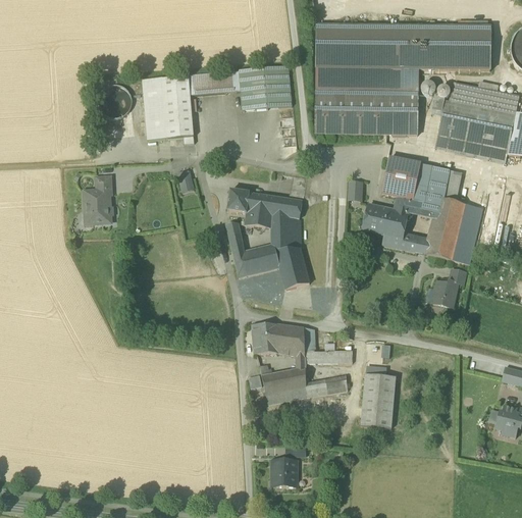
[(419,68),(489,69),(490,26),(487,26),(470,26),(317,23),(316,67),(419,68)]
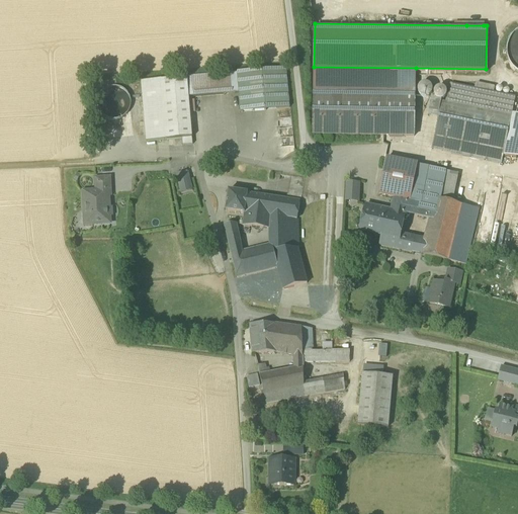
[(517,24),(514,27),(509,35),(506,45),(508,55),(513,63),(517,66),(517,24)]
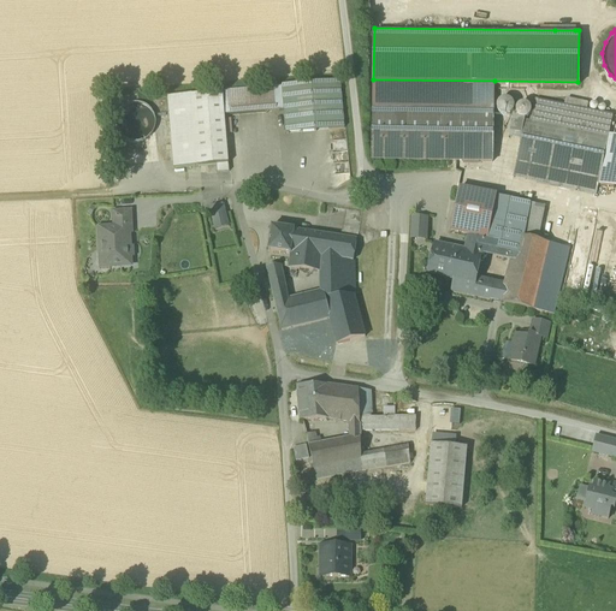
[(283,83),(286,131),(344,126),(341,78),(283,83)]
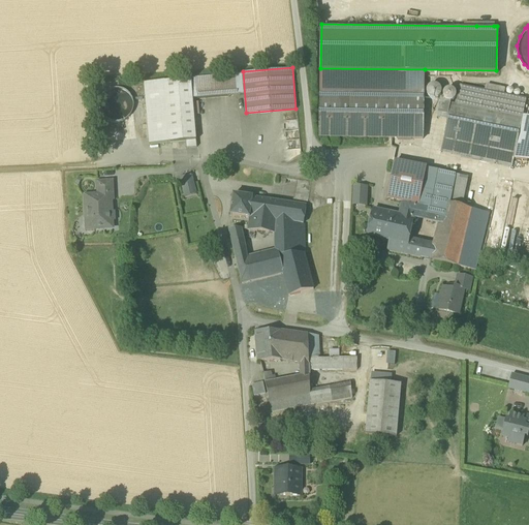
[(424,93),(425,69),(320,68),(320,91),(424,92),(424,93)]
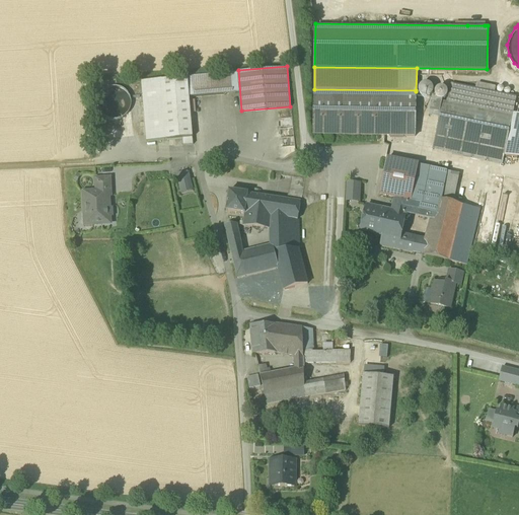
[(189,94),(239,90),(237,70),(188,74),(189,94)]
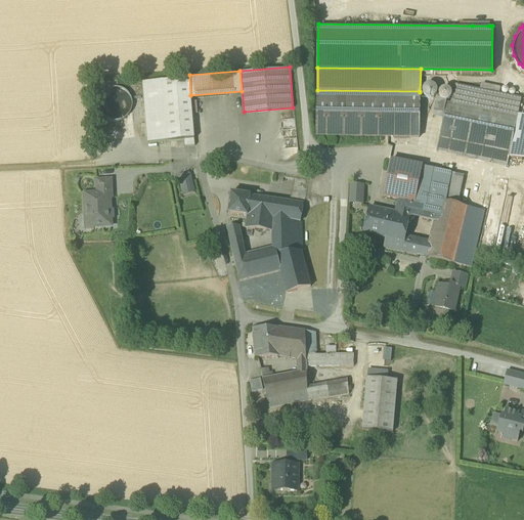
[(168,138),(184,137),(194,136),(190,95),(189,75),(163,77),(168,138)]
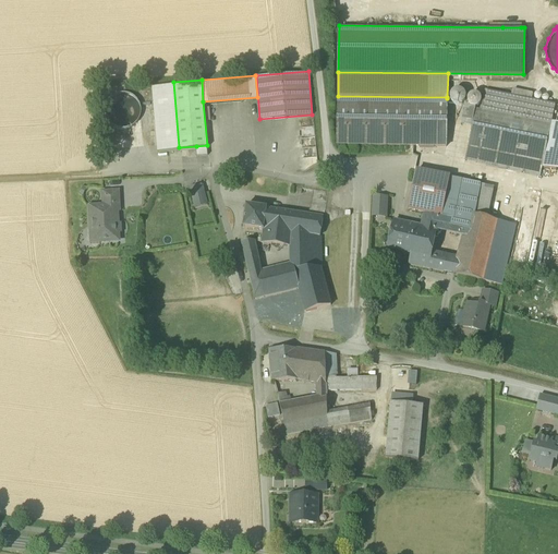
[(157,149),(179,147),(173,82),(152,84),(157,149)]
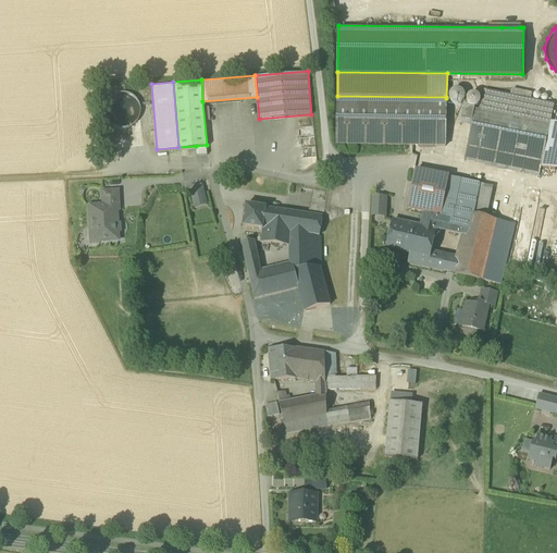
[(509,91),(530,96),(532,88),(511,84),(509,91)]
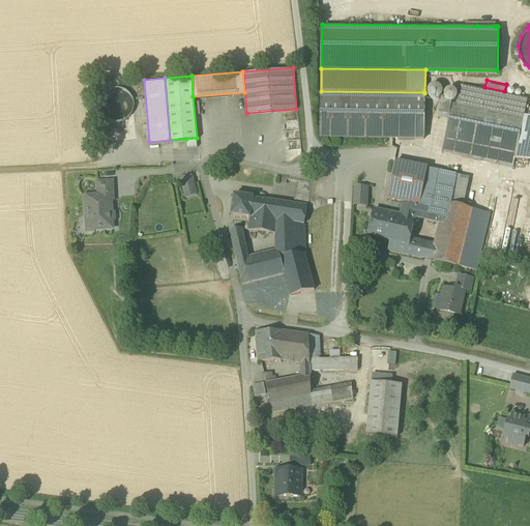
[(437,82),(432,82),(428,86),(428,92),(432,96),(438,95),(442,91),(442,86),(437,82)]
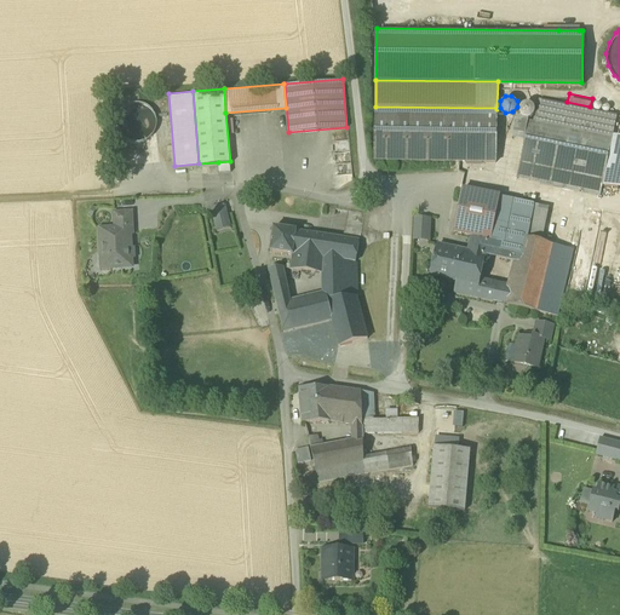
[(539,96),(538,102),(615,119),(616,113),(590,107),(567,102),(539,96)]
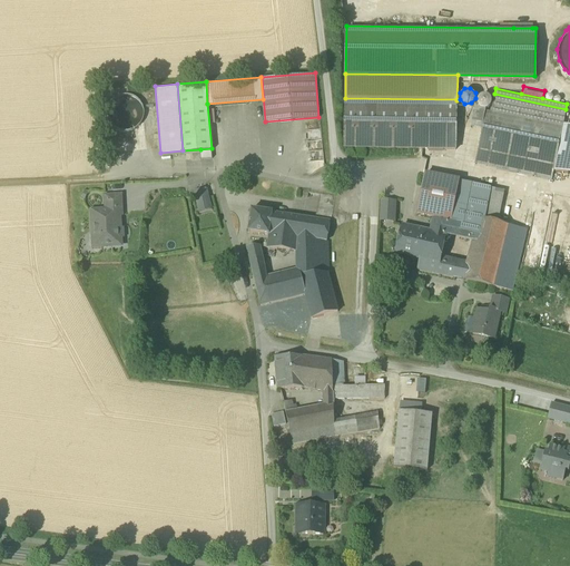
[(128,128),(135,127),(140,123),(145,116),(146,108),(144,101),(139,95),(133,91),(125,90),(118,93),(111,97),(108,104),(107,111),(109,118),(114,124),(120,128),(128,128)]
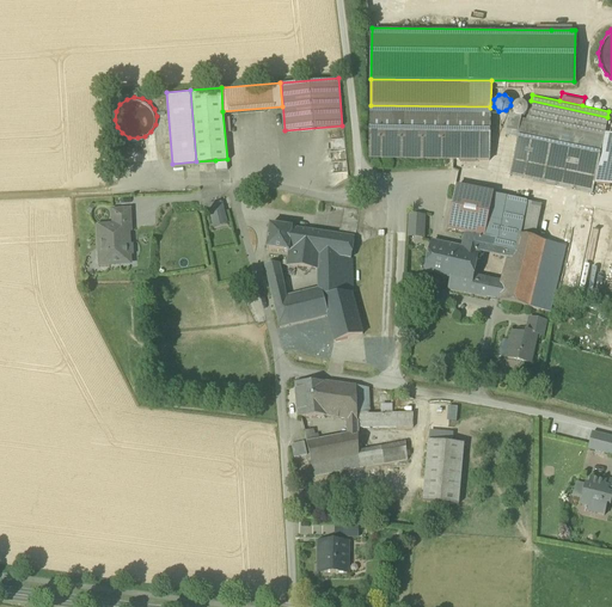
[(526,111),(527,106),(525,102),(520,99),(515,100),(513,104),(513,110),(516,114),(521,114),(526,111)]
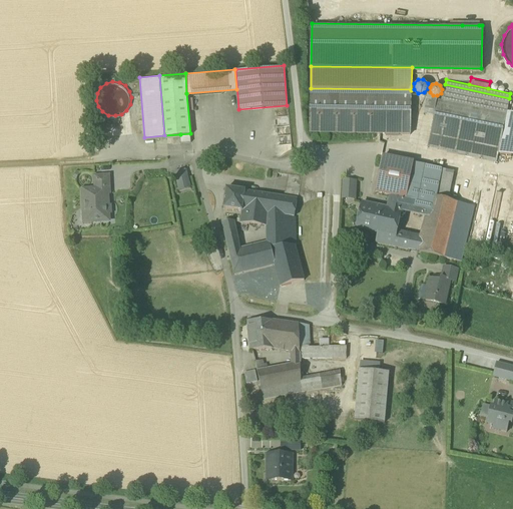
[(430,133),(499,147),(506,115),(507,110),(509,98),(445,84),(442,99),(437,97),(434,113),(430,133)]
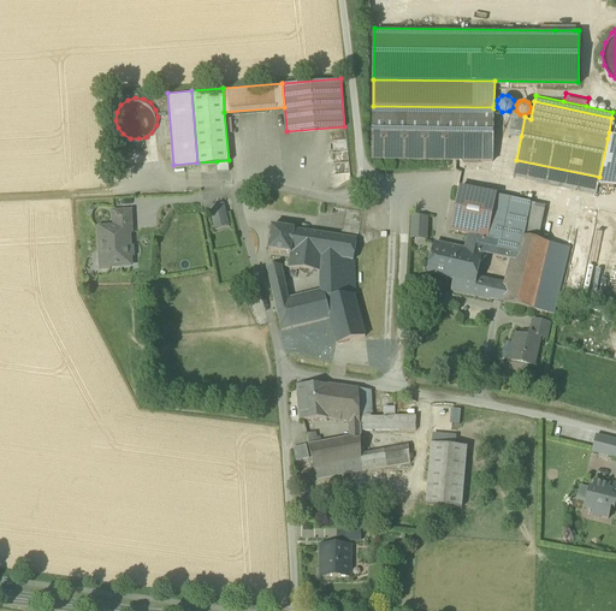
[(372,156),(492,159),(493,108),(493,107),(373,106),(372,156)]
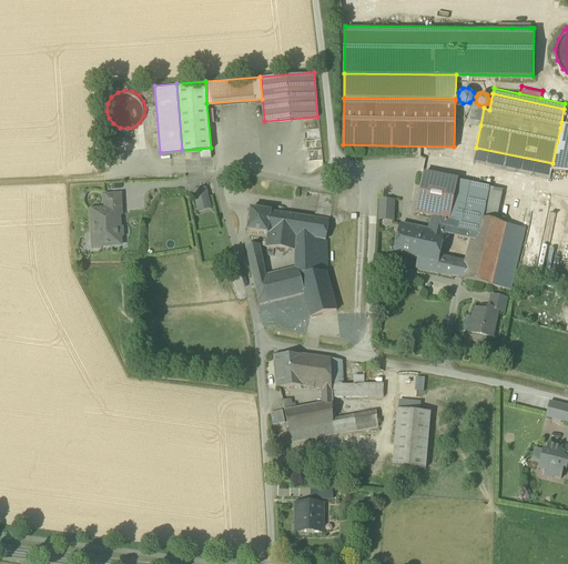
[(479,106),(476,102),(474,103),(469,124),(480,126),(484,108),(484,106),(479,106)]
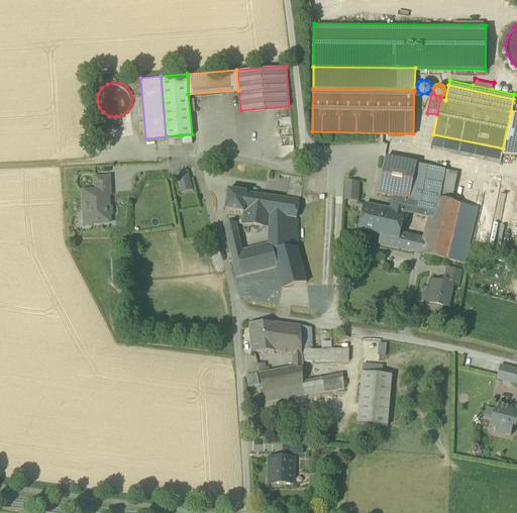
[(516,143),(516,117),(510,116),(503,148),(502,152),(515,156),(516,143)]
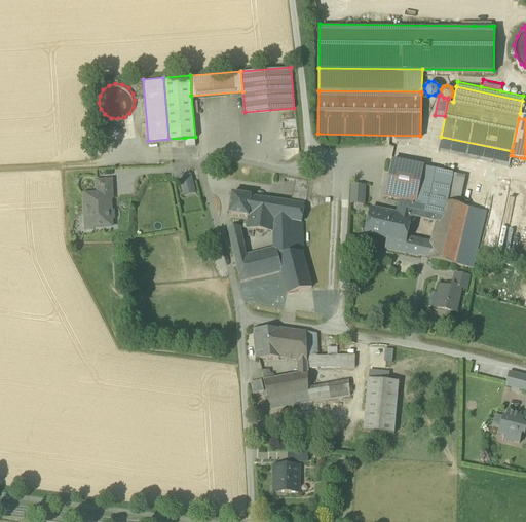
[(512,151),(441,137),(438,148),(509,163),(511,155),(512,151)]
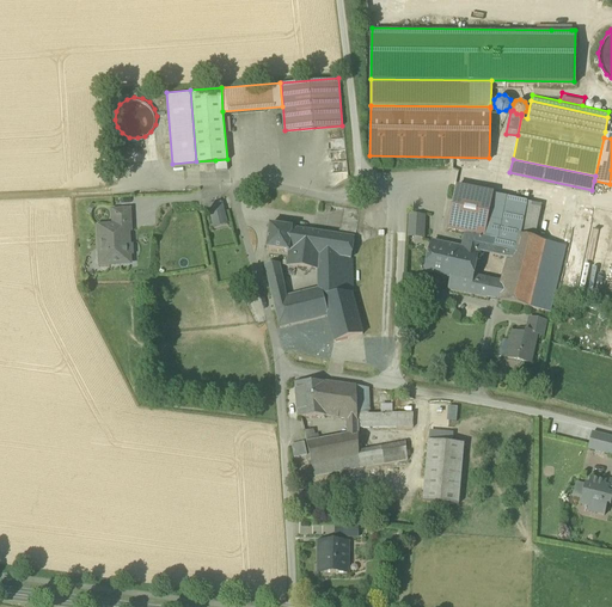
[(448,227),(483,234),(493,191),(457,184),(448,227)]
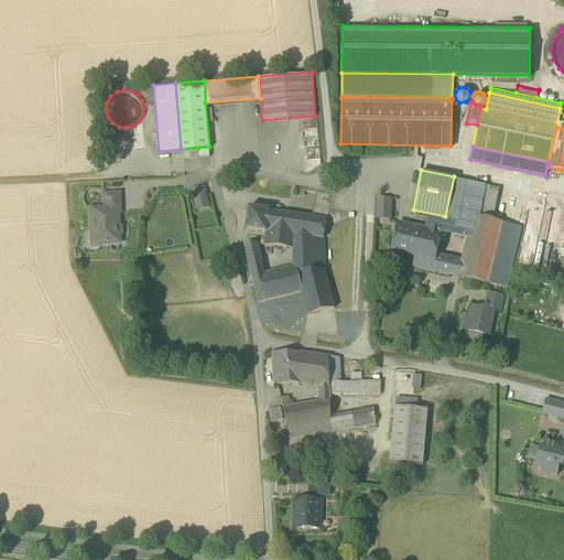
[(466,180),(454,176),(445,216),(445,218),(448,218),(457,221),(462,198),(466,180)]
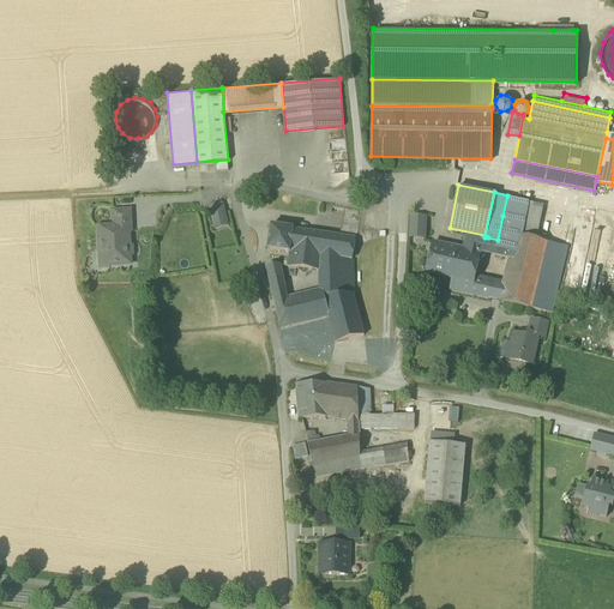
[(507,196),(503,216),(524,221),(522,234),(536,237),(543,203),(507,196)]
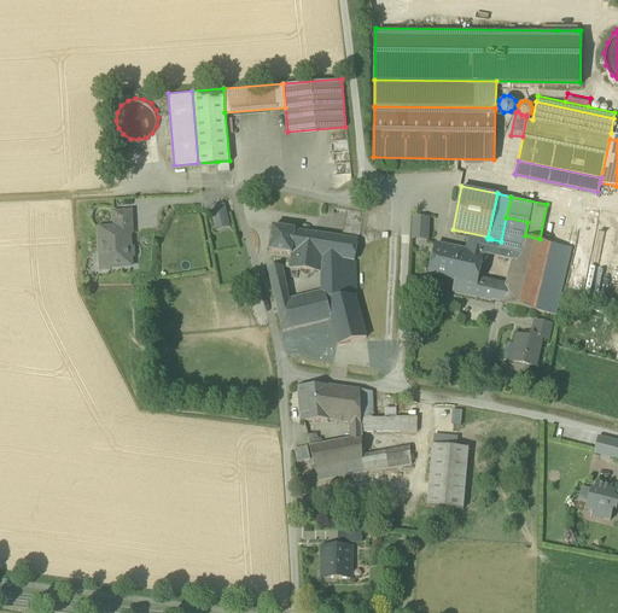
[(229,222),(225,199),(209,203),(215,226),(229,222)]
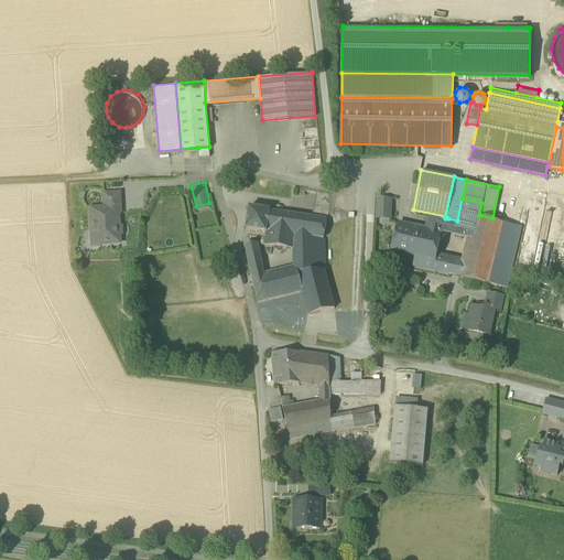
[(104,205),(104,206),(118,205),(121,205),(120,190),(102,191),(104,205)]
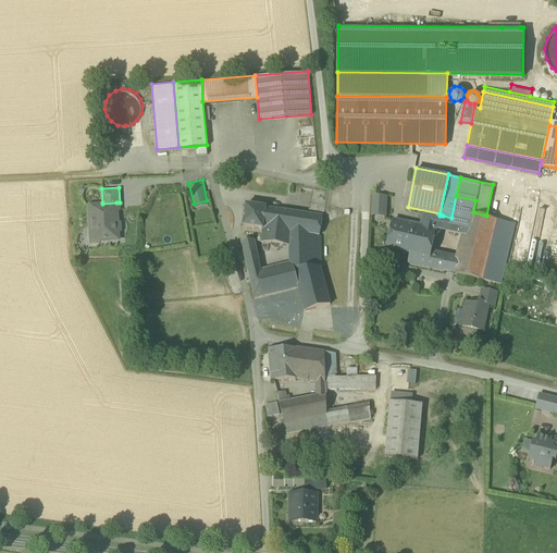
[(327,189),(312,187),(309,208),(324,210),(327,189)]
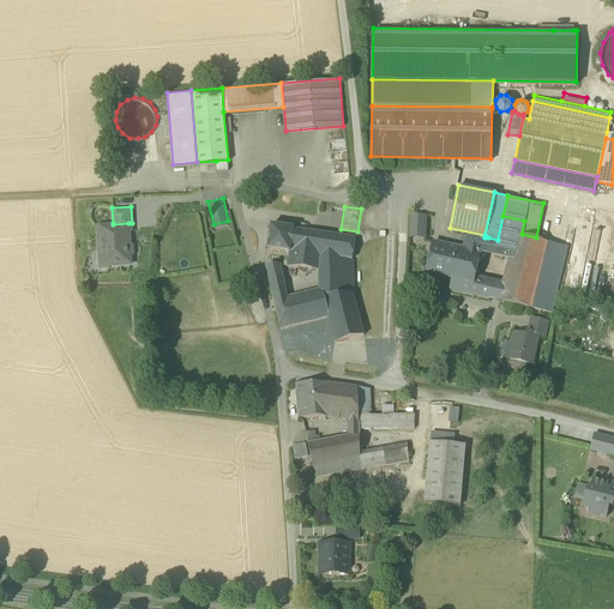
[(426,215),(411,213),(410,235),(425,236),(426,215)]
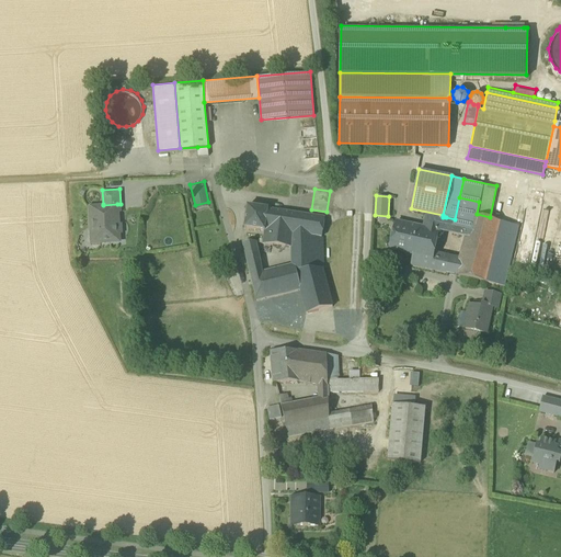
[(472,213),(477,214),(479,202),(459,197),(455,219),(453,230),(453,231),(467,235),(472,213)]
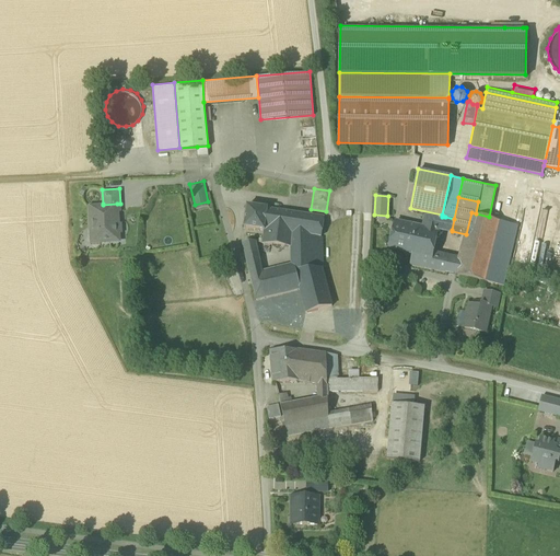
[(261,240),(270,241),(275,207),(259,205),(260,201),(257,201),(257,205),(247,203),(244,224),(264,228),(261,240)]
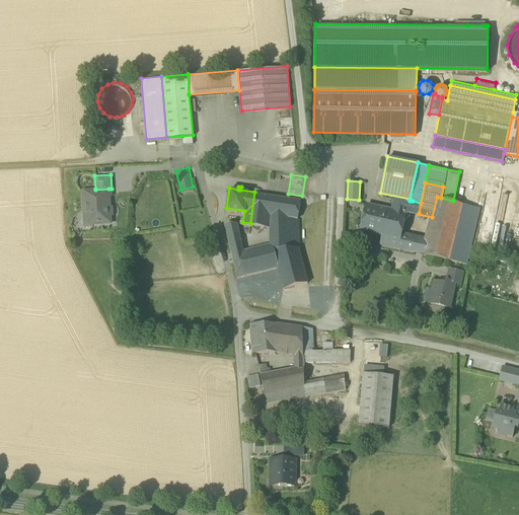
[(92,212),(93,222),(110,221),(108,189),(95,190),(95,189),(83,189),(84,211),(91,211),(91,212),(92,212)]
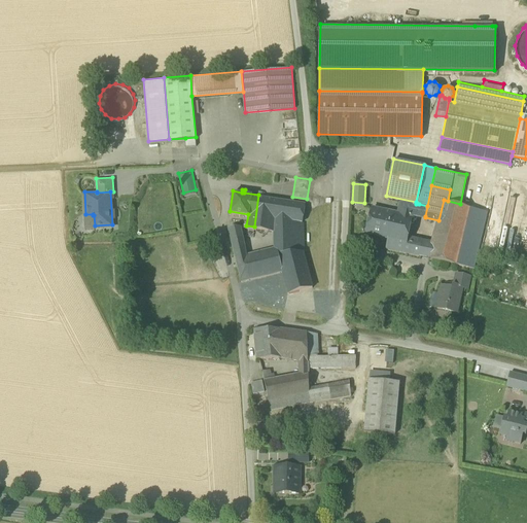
[(254,227),(273,230),(274,230),(276,215),(302,220),(305,202),(258,195),(254,227)]
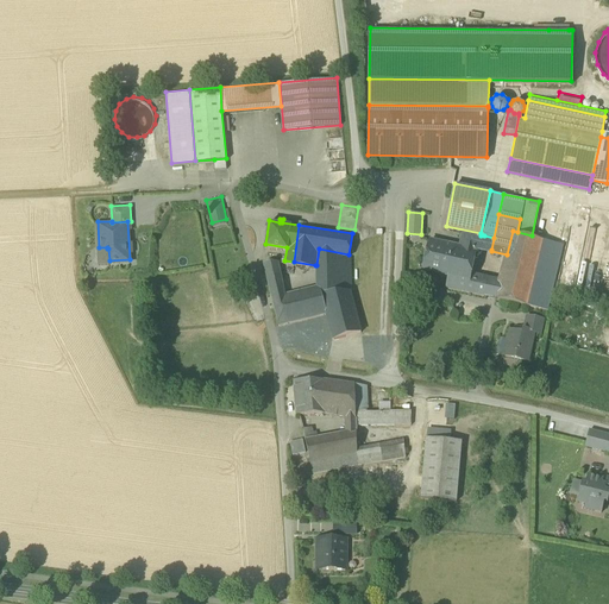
[(484,294),(487,282),(470,277),(471,271),(477,246),(482,247),(484,236),(481,236),(464,231),(460,245),(453,243),(446,274),(449,274),(446,285),(484,294)]
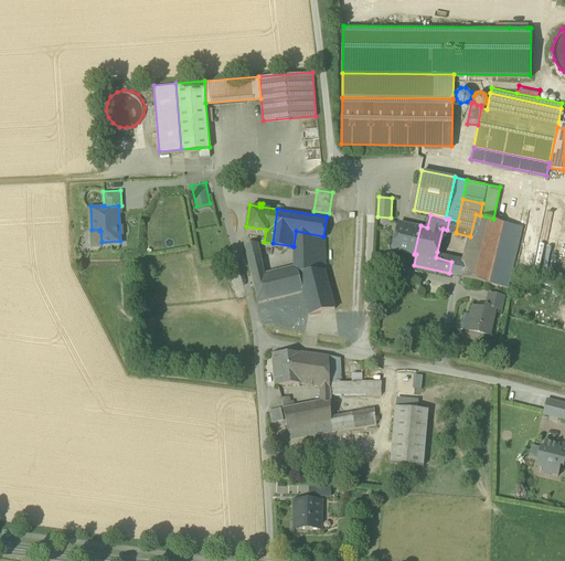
[(503,221),(493,219),(480,215),(476,214),(470,236),(466,257),(464,264),(461,275),(461,276),(488,282),(503,221)]
